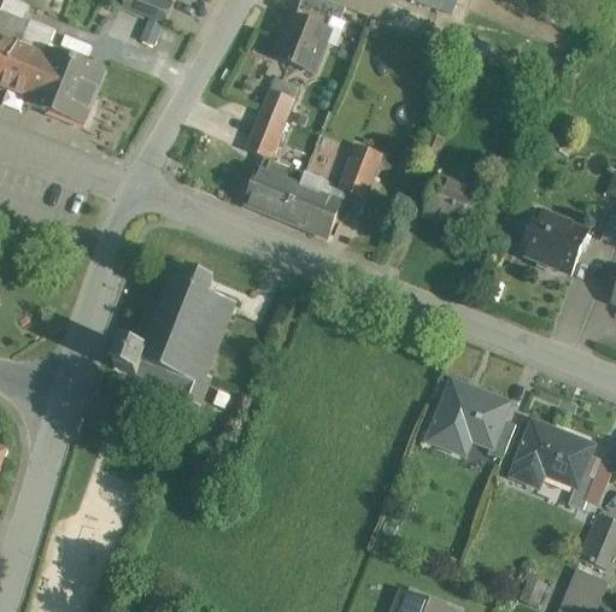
[(30,5),(16,0),(0,0),(0,10),(24,19),(25,17),(30,5)]
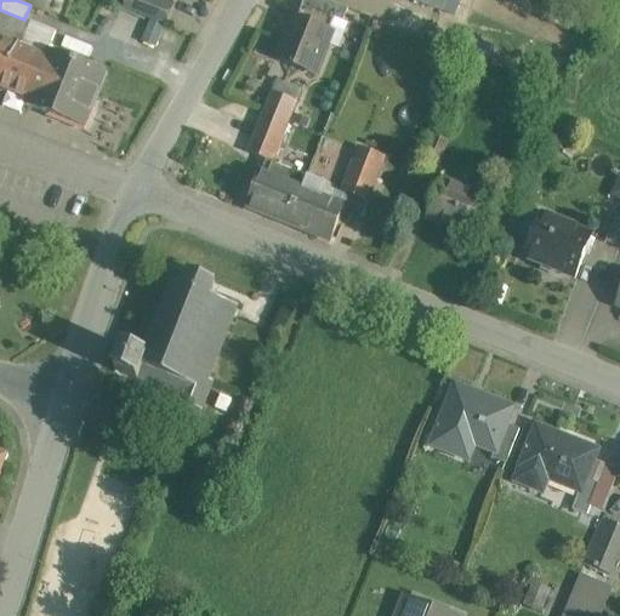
[(174,4),(164,0),(128,0),(125,5),(166,22),(174,4)]
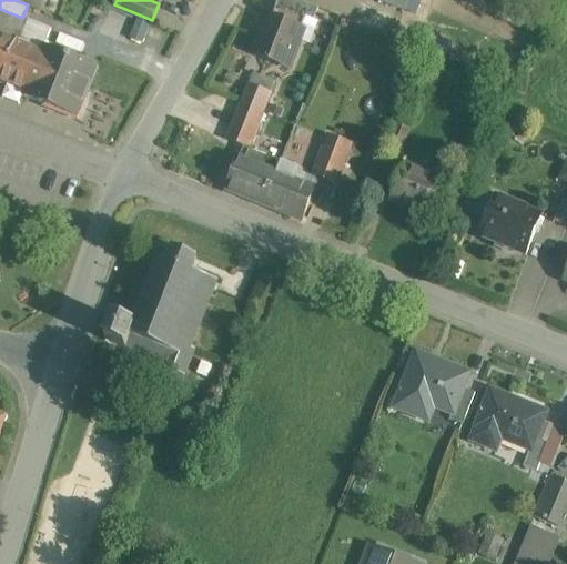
[(320,6),(305,0),(277,0),(275,6),(276,7),(273,14),(302,27),(307,13),(314,17),(320,6)]
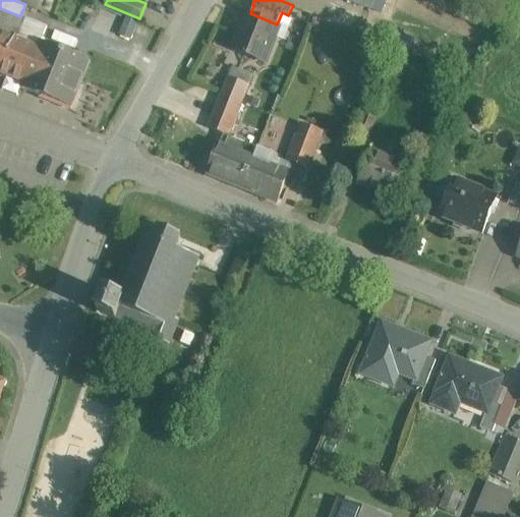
[(20,16),(0,8),(0,30),(33,43),(40,46),(42,41),(43,41),(48,24),(21,14),(20,16)]
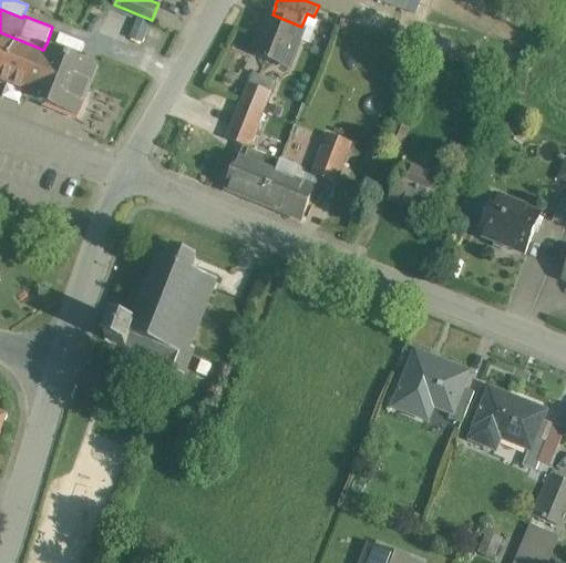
[(273,14),(268,13),(254,51),(289,65),(300,37),(309,41),(318,19),(314,17),(307,13),(301,27),(273,14)]
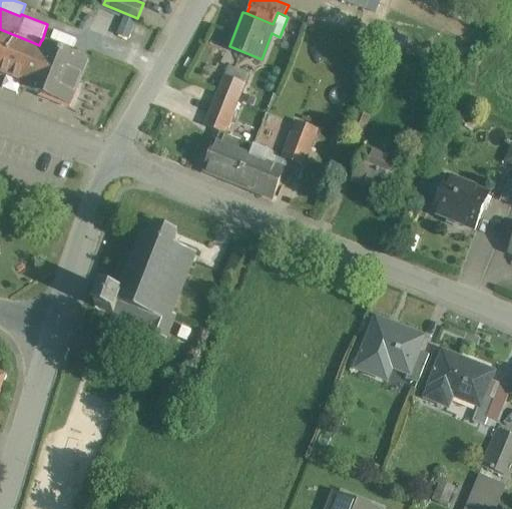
[(0,68),(19,76),(32,42),(0,29),(0,68)]
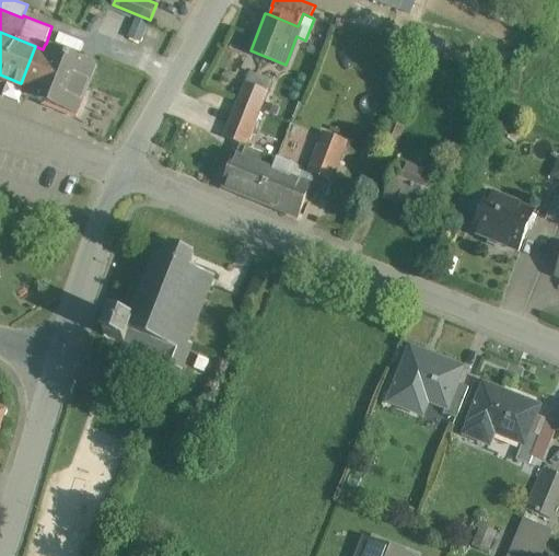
[(46,44),(45,44),(43,49),(35,46),(21,83),(26,87),(25,93),(79,113),(97,65),(46,44)]
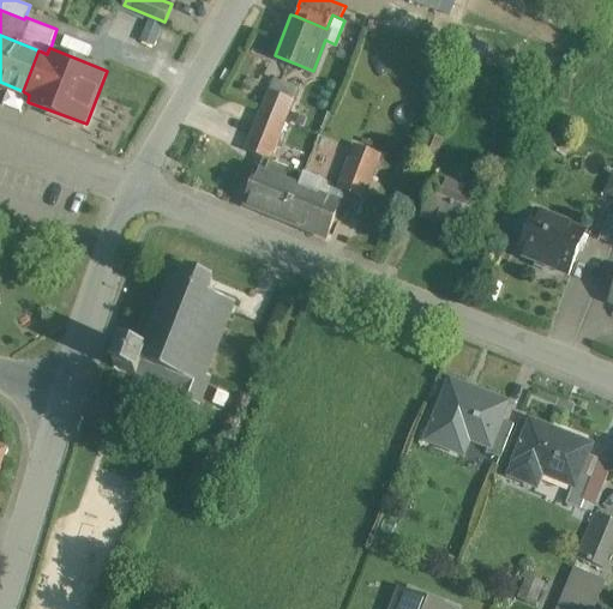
[(298,85),(276,76),(270,90),(293,98),(298,85)]
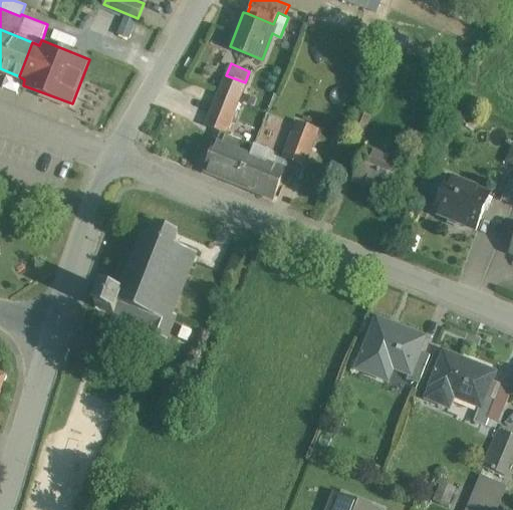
[(245,82),(226,75),(220,89),(239,97),(245,82)]
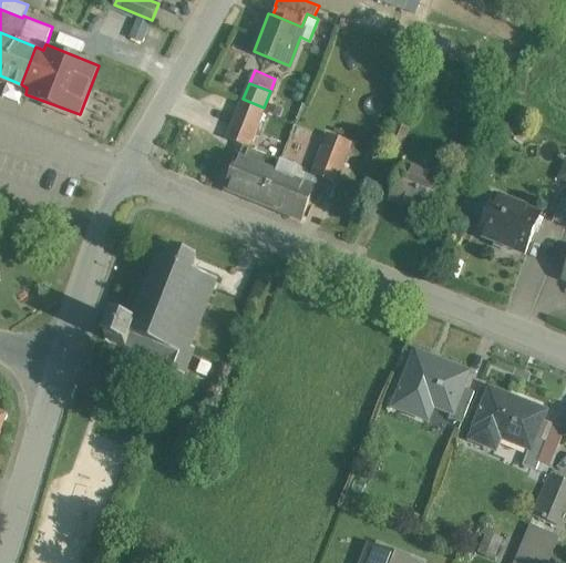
[(264,108),(243,99),(228,136),(249,145),(254,133),(256,134),(261,122),(258,121),(264,108)]
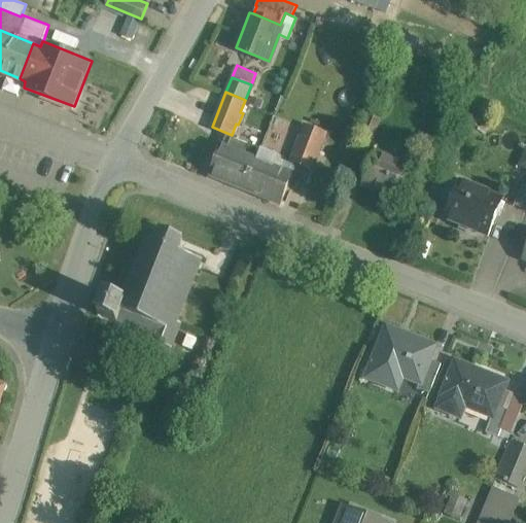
[(371,110),(363,130),(374,134),(381,114),(371,110)]
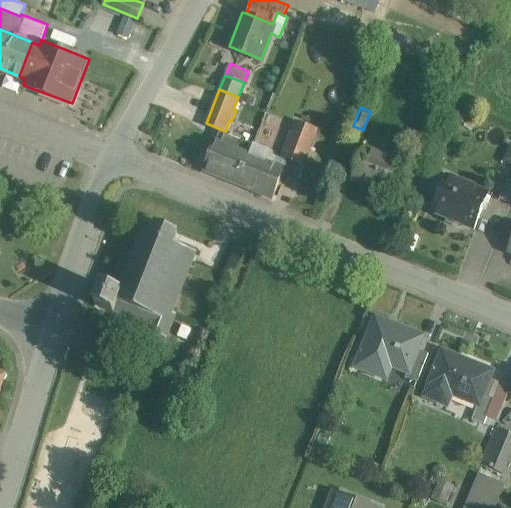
[(315,129),(299,123),(287,154),(303,161),(315,129)]
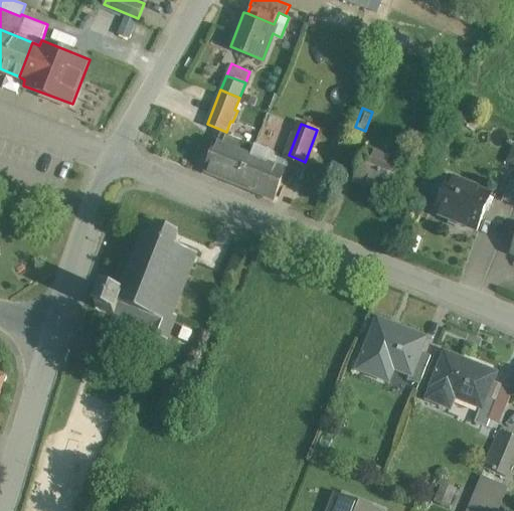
[(255,145),(228,134),(225,143),(217,140),(206,170),(240,183),(252,154),(255,145)]
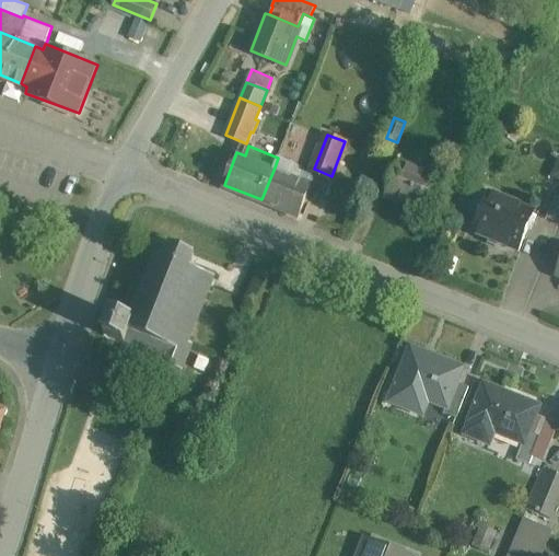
[(406,162),(400,160),(387,194),(424,209),(439,174),(421,168),(423,162),(408,155),(406,162)]
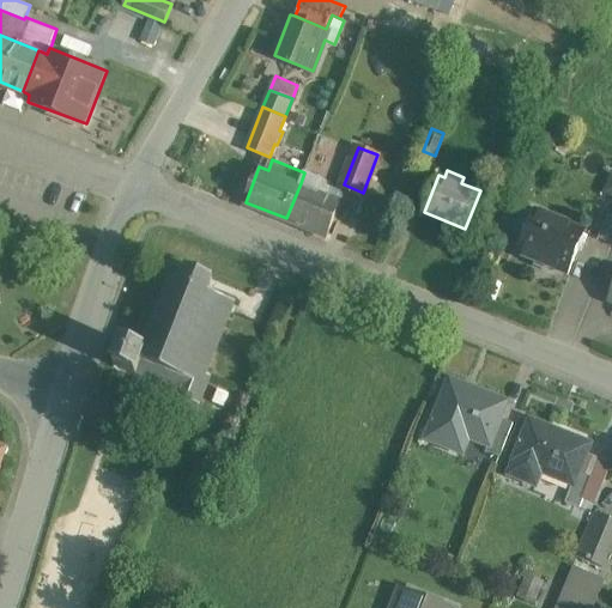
[(340,200),(301,183),(286,218),(327,233),(340,200)]
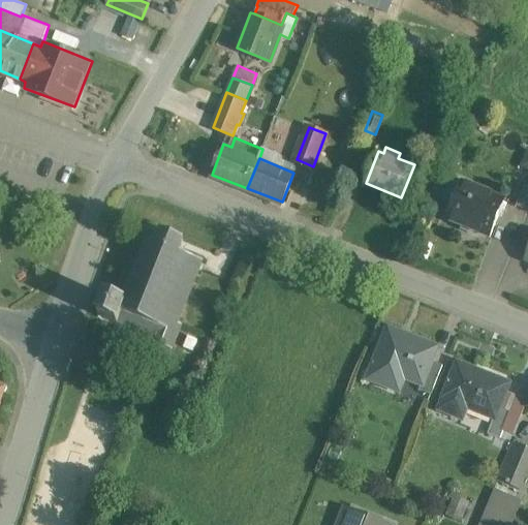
[(505,198),(463,181),(447,217),(491,235),(505,198)]
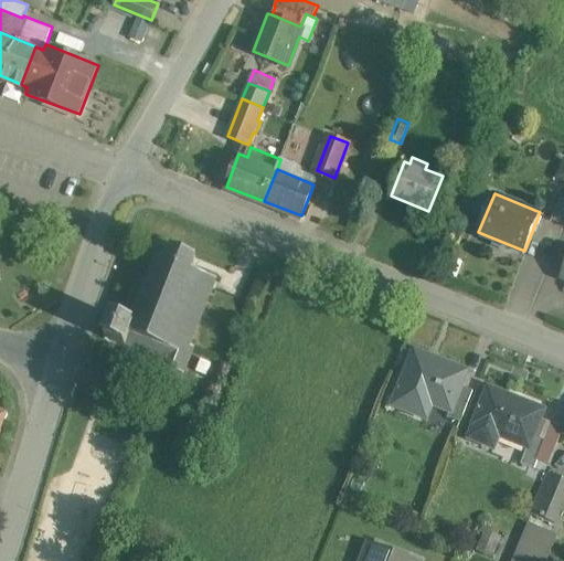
[(563,194),(562,194),(552,218),(563,223),(563,194)]
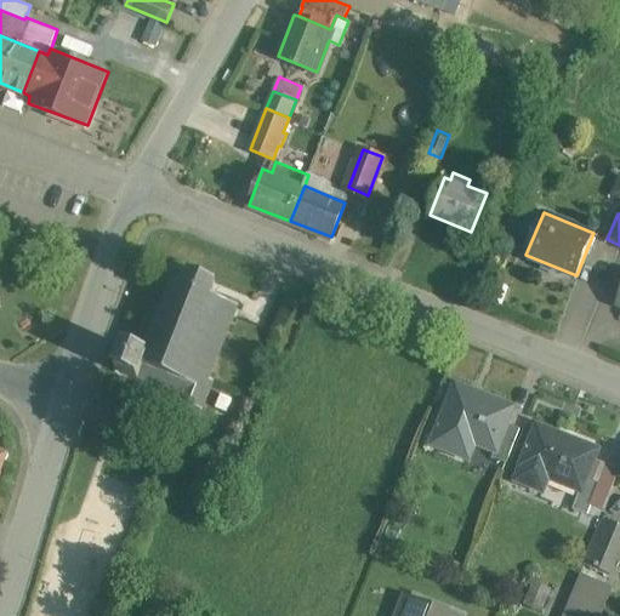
[(215,278),(192,268),(182,283),(175,279),(146,351),(126,343),(115,369),(140,378),(144,364),(186,381),(178,398),(202,408),(214,378),(209,376),(238,303),(211,292),(215,278)]
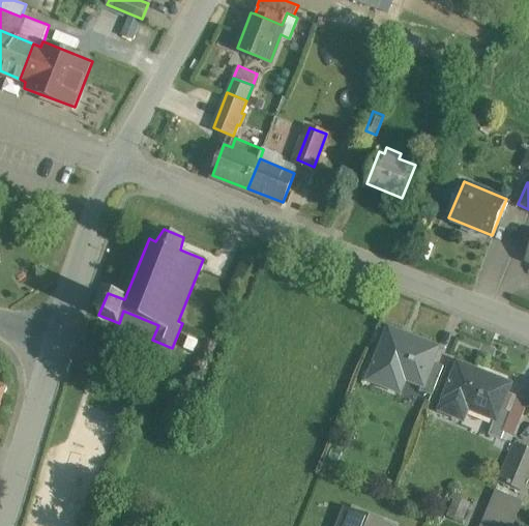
[(436,351),(387,332),(369,381),(389,388),(395,373),(422,383),(423,384),(432,363),(436,351)]
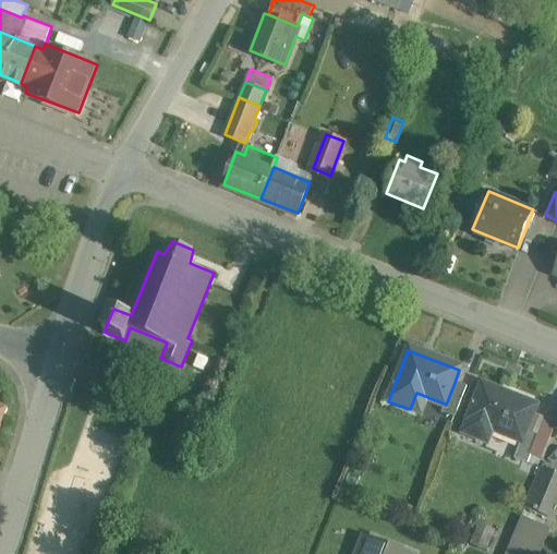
[(455,383),(446,405),(445,404),(442,412),(453,418),(465,387),(455,383)]
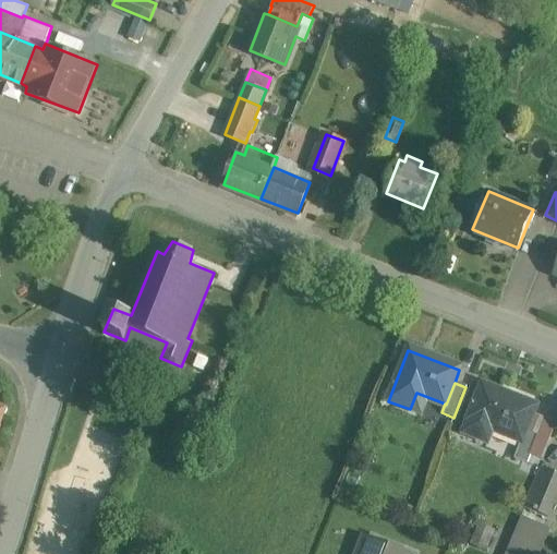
[(536,406),(482,386),(463,436),(487,445),(494,430),(520,440),(523,441),(528,430),(536,406)]
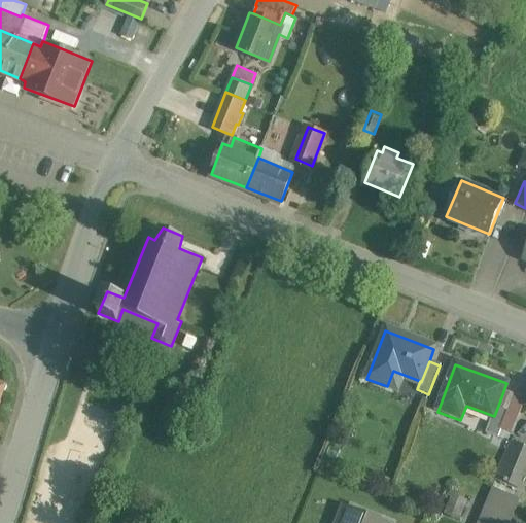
[(498,406),(494,416),(491,415),(484,430),(498,437),(509,410),(498,406)]
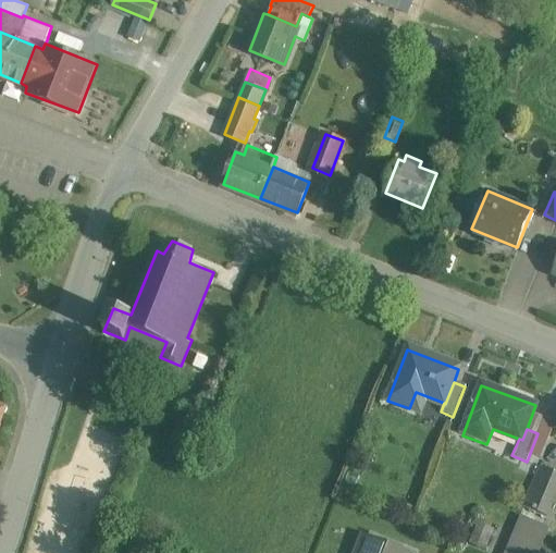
[(555,471),(541,465),(524,503),(547,513),(555,493),(555,471)]
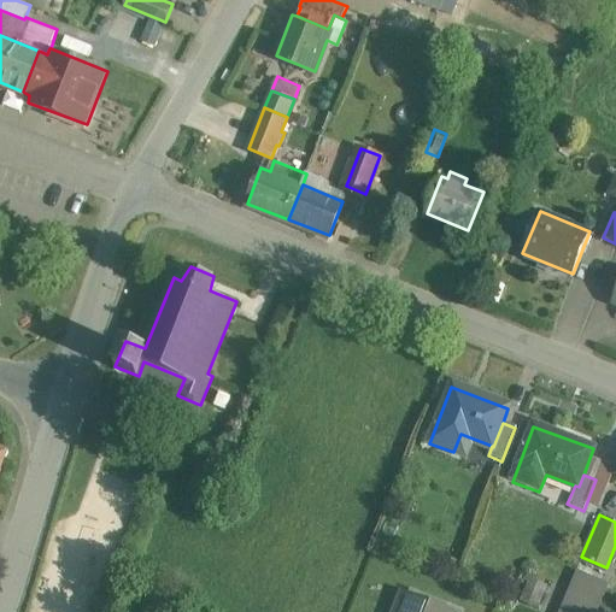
[(596,611),(611,578),(579,564),(557,611),(596,611)]
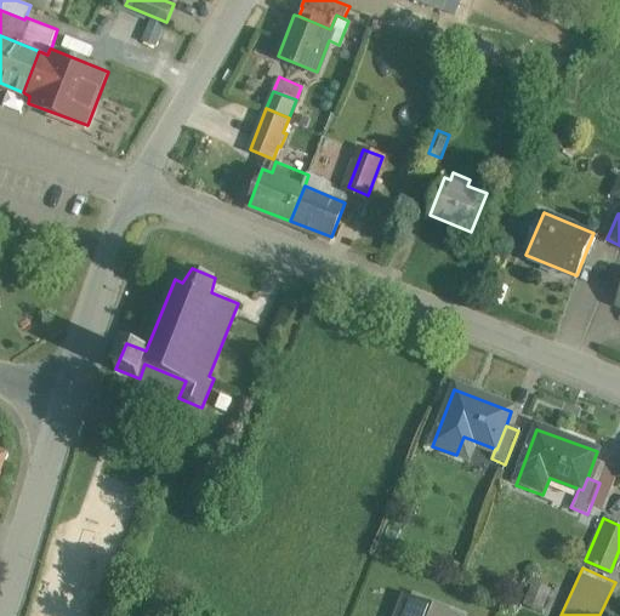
[(542,608),(553,586),(535,577),(524,599),(542,608)]
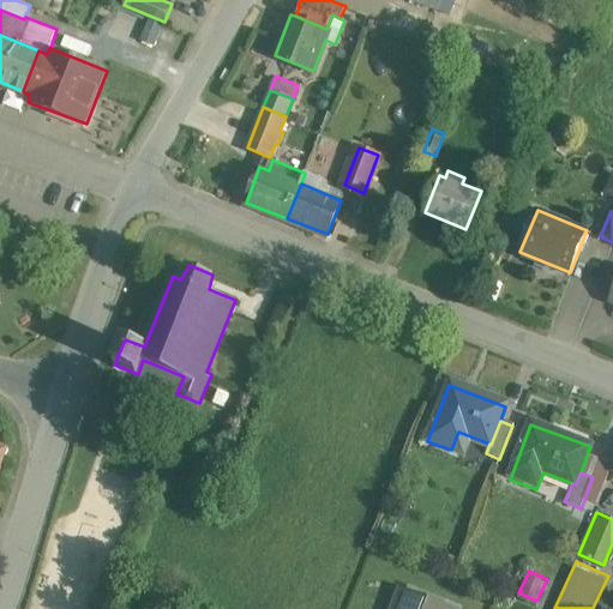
[(448,608),(408,592),(401,608),(448,608)]
